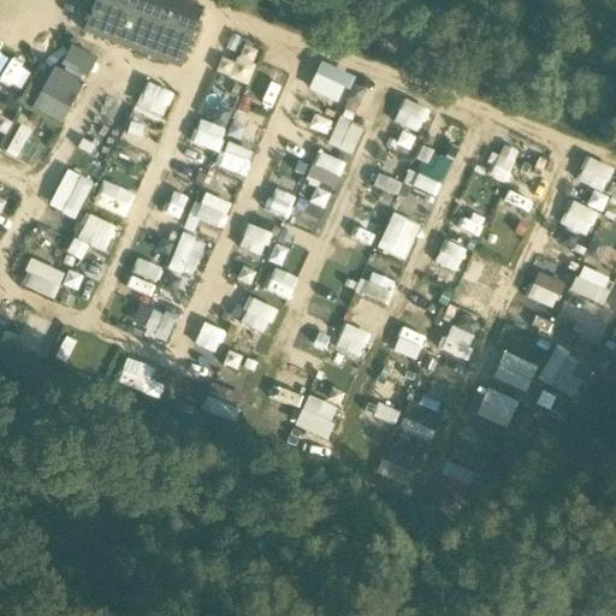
[(169,59),(183,65),(202,12),(169,0),(152,0),(152,1),(148,0),(96,0),(84,34),(166,64),(169,59)]
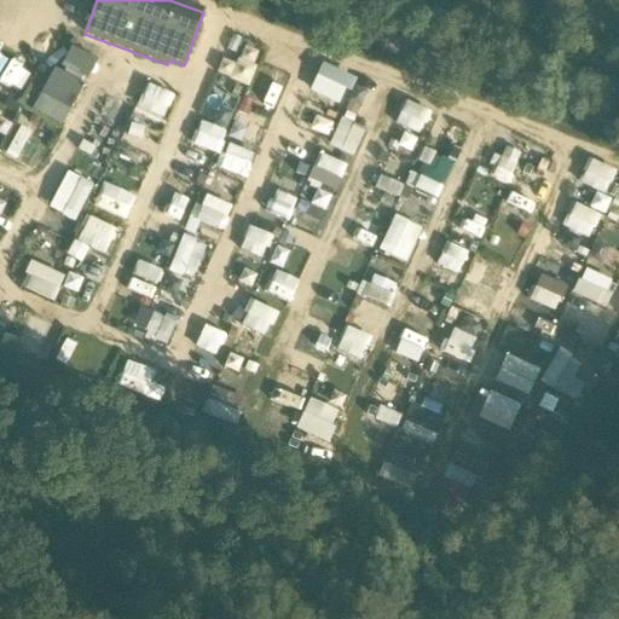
[(68,44),(35,110),(68,126),(100,59),(68,44)]
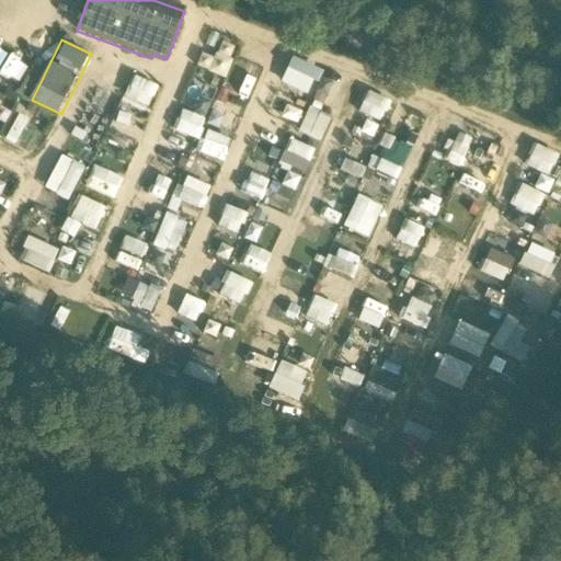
[(310,101),(319,83),(289,69),(281,87),(310,101)]
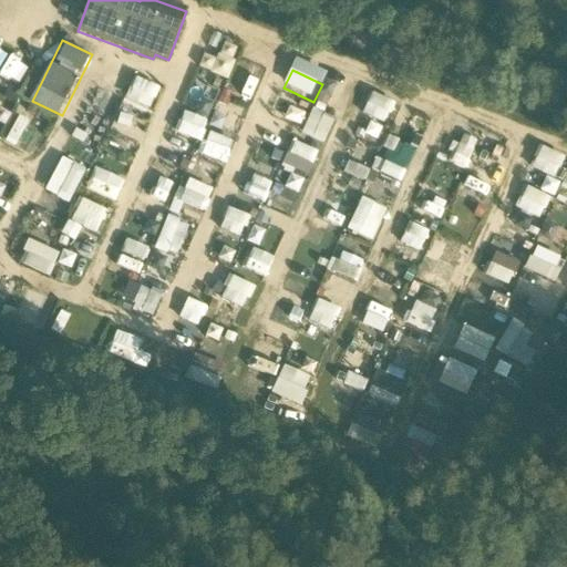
[(250,71),(239,96),(250,101),(261,76),(250,71)]
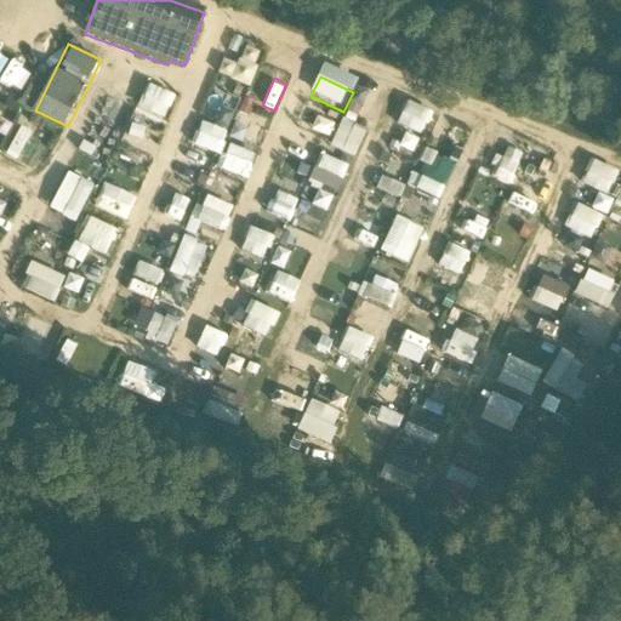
[(148,84),(137,109),(165,120),(176,95),(148,84)]
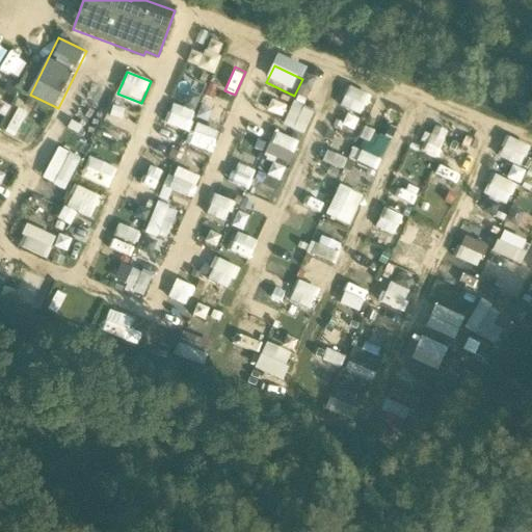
[(340,105),(362,115),(371,96),(348,85),(340,105)]
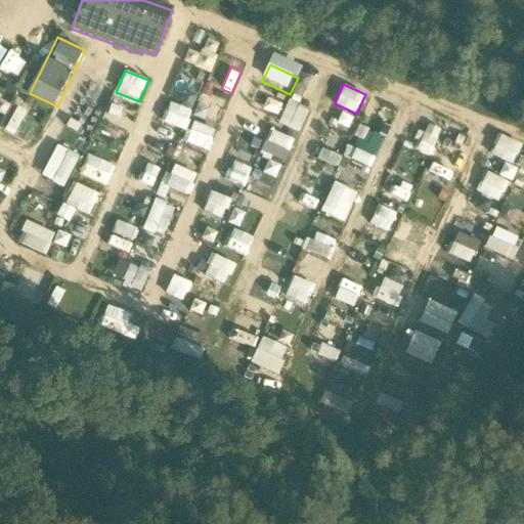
[(0,113),(6,116),(12,99),(0,93),(0,113)]
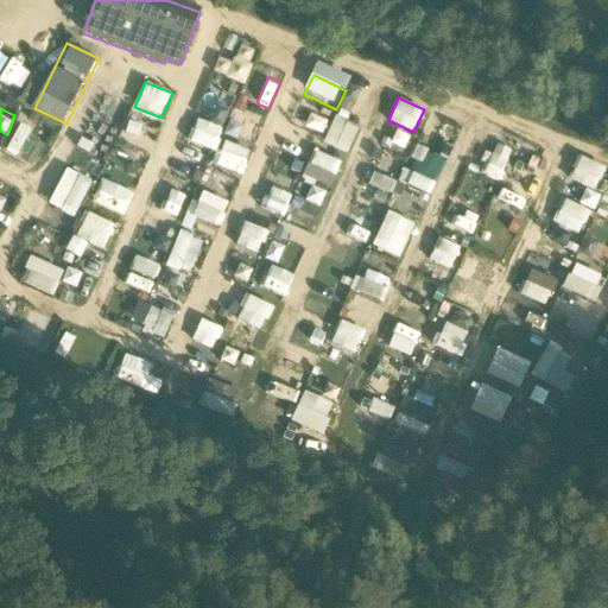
[(215,151),(225,128),(197,116),(188,139),(215,151)]
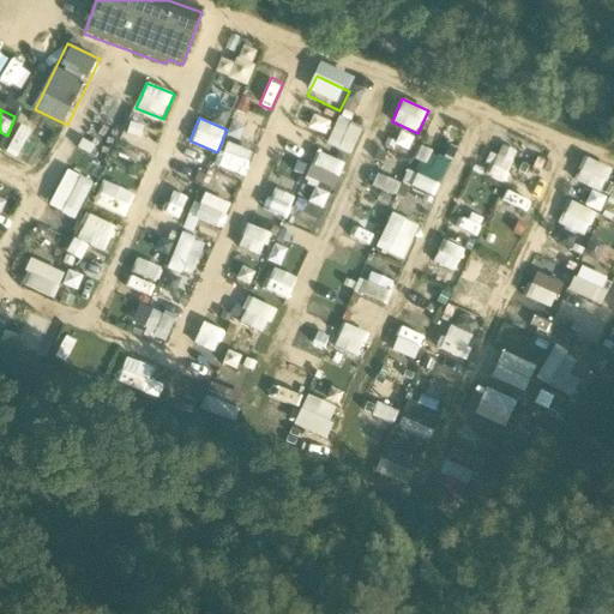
[(327,143),(353,154),(363,128),(338,118),(327,143)]
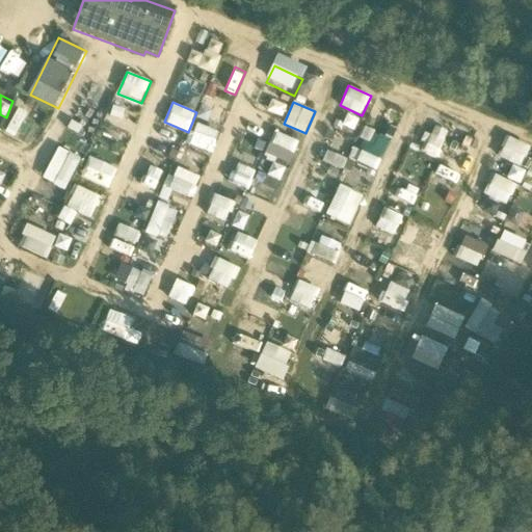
[(14,107),(7,134),(23,138),(29,111),(14,107)]
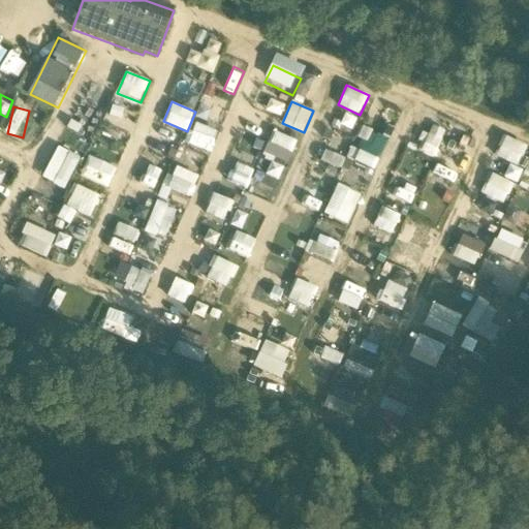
[(209,151),(218,131),(197,122),(188,142),(209,151)]
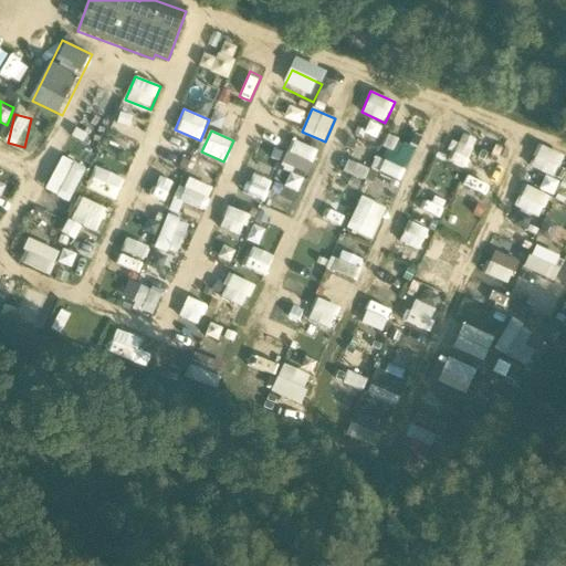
[(106,148),(122,155),(127,142),(112,135),(106,148)]
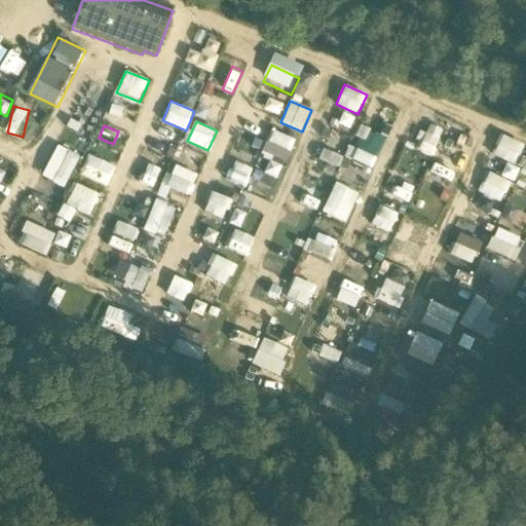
[(408,147),(437,158),(445,137),(417,125),(408,147)]
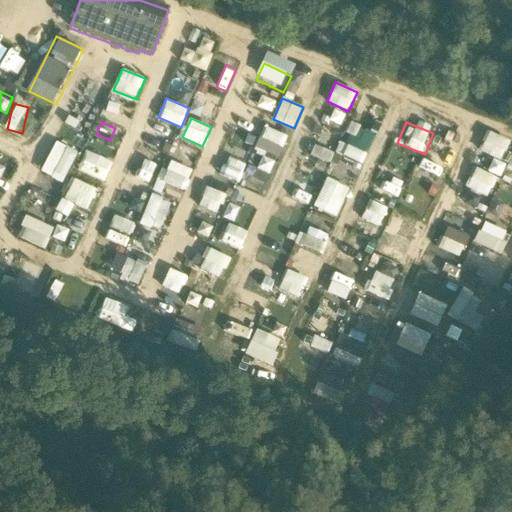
[(351,123),(339,154),(364,164),(376,133),(351,123)]
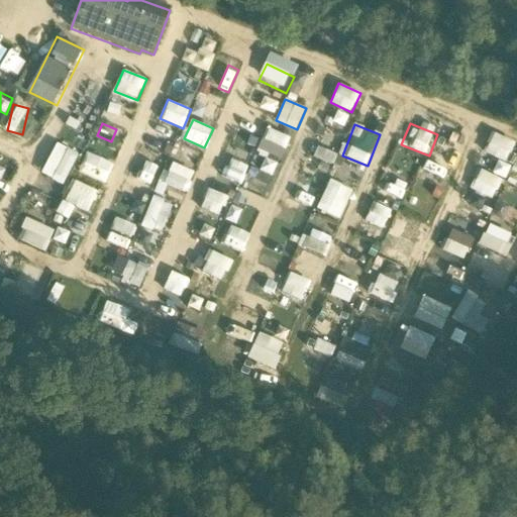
[(256,147),(281,159),(291,138),(268,126),(256,147)]
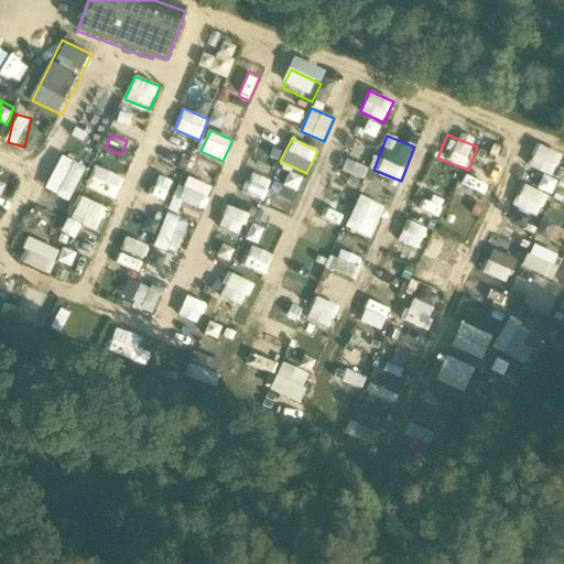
[(554,177),(563,155),(537,144),(528,166),(554,177)]
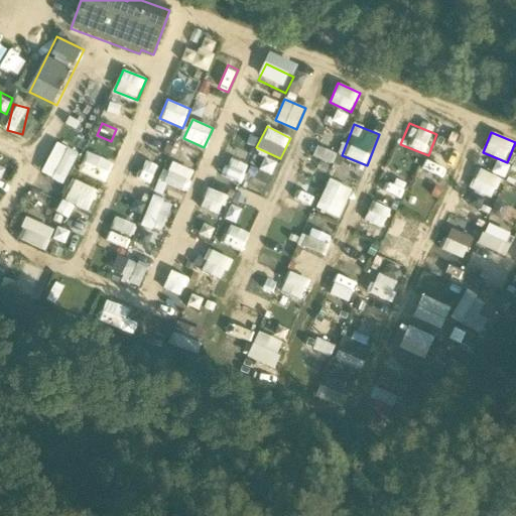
[(103,157),(110,144),(96,136),(89,150),(103,157)]
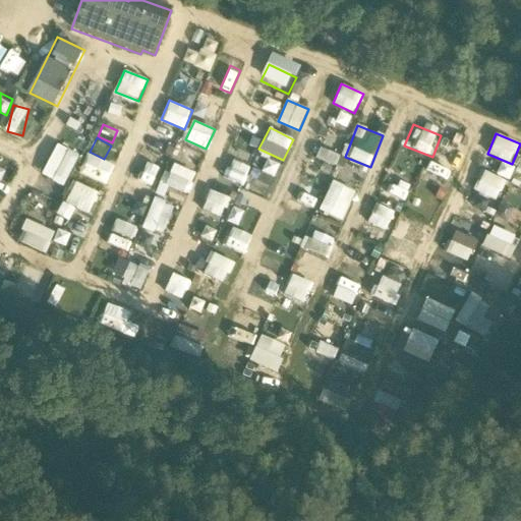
[(42,175),(64,186),(80,155),(59,143),(42,175)]
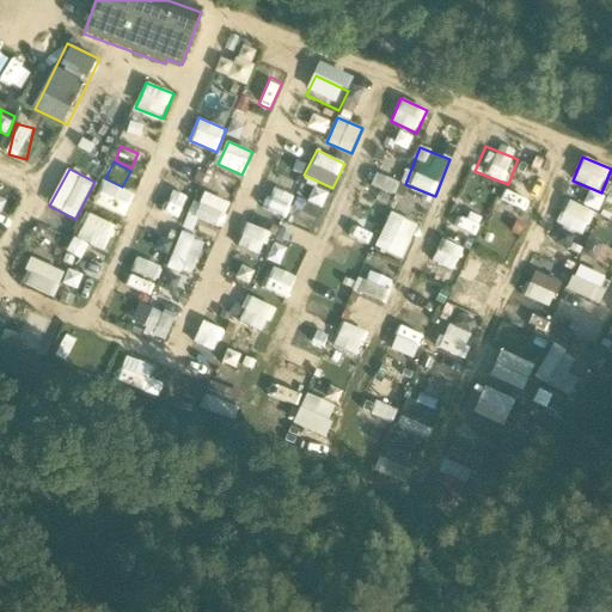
[(170,171),(159,197),(184,207),(194,179),(170,171)]
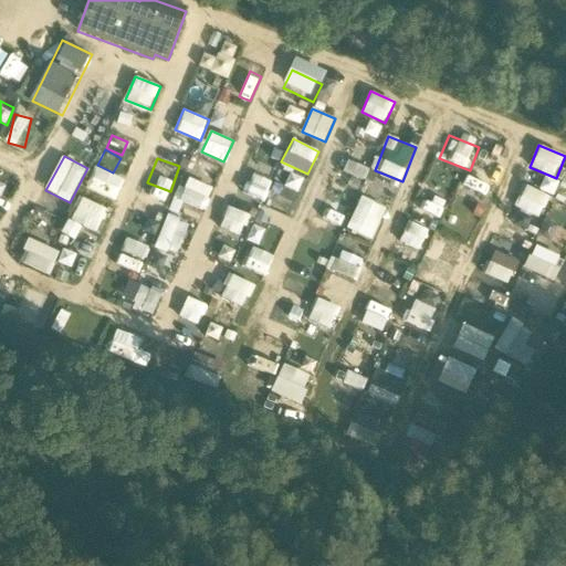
[(244,194),(264,200),(275,169),(255,163),(244,194)]
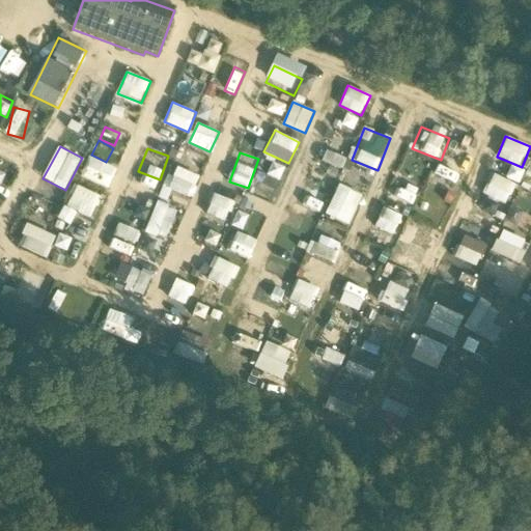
[(79,174),(107,189),(117,169),(89,155),(79,174)]
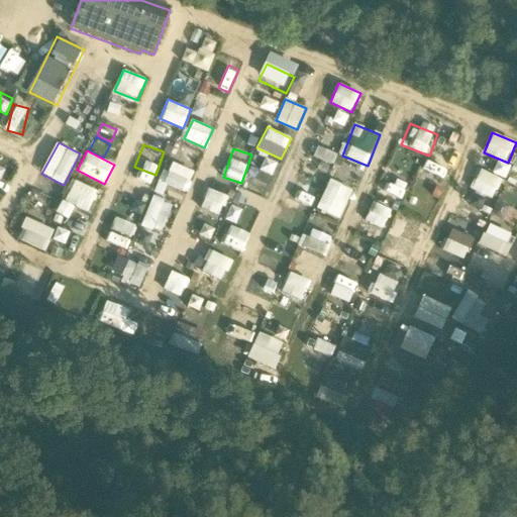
[(274,175),(278,162),(265,158),(261,171),(274,175)]
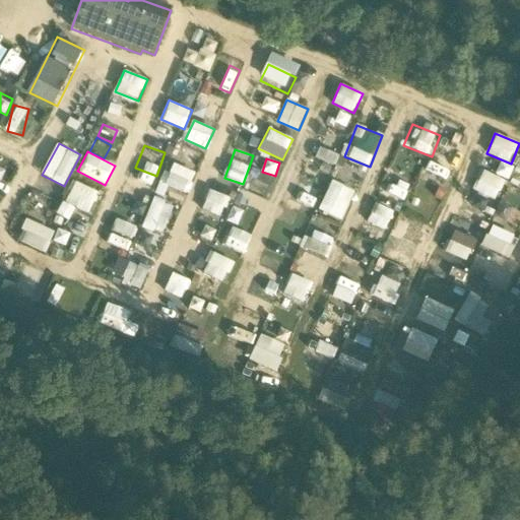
[(429,159),(420,176),(439,185),(447,169),(429,159)]
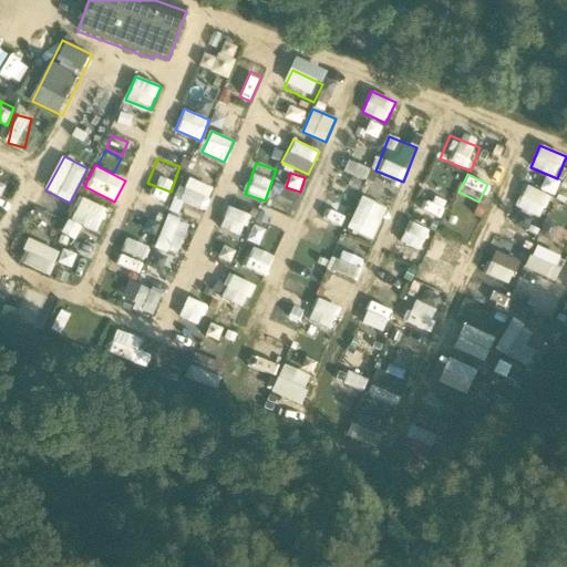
[(187,176),(177,199),(204,212),(214,187),(187,176)]
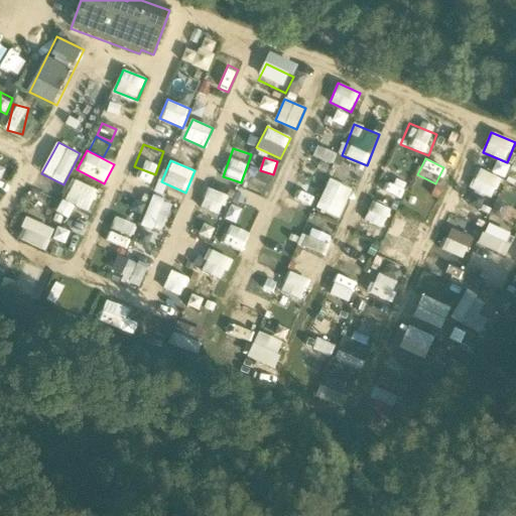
[(469,188),(492,199),(501,178),(477,168),(469,188)]
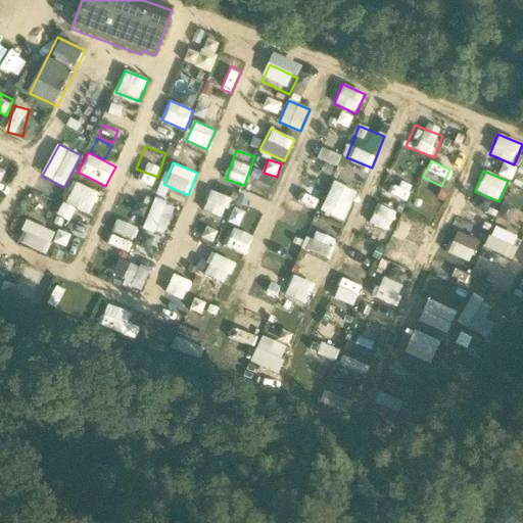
[(270,194),(276,178),(259,173),(253,189),(270,194)]
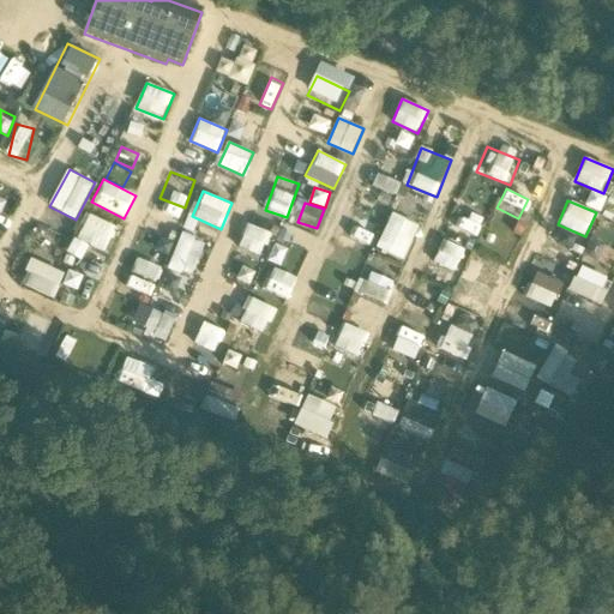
[(377,250),(405,260),(420,224),(391,214),(377,250)]
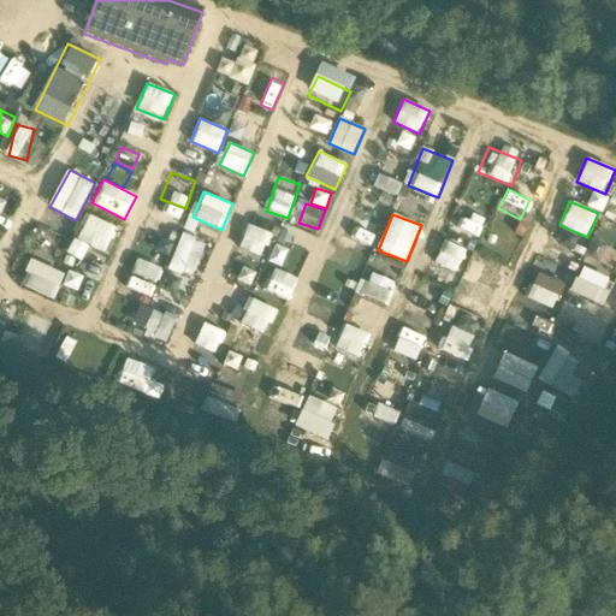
[(345,234),(363,242),(372,226),(355,217),(345,234)]
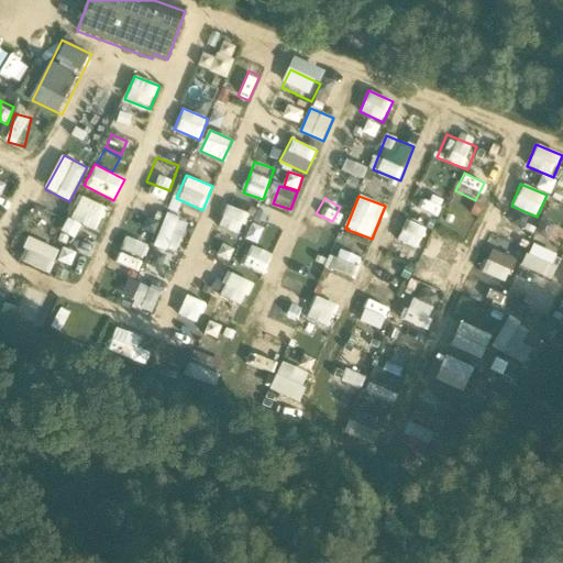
[(240,234),(247,212),(227,205),(219,227),(240,234)]
